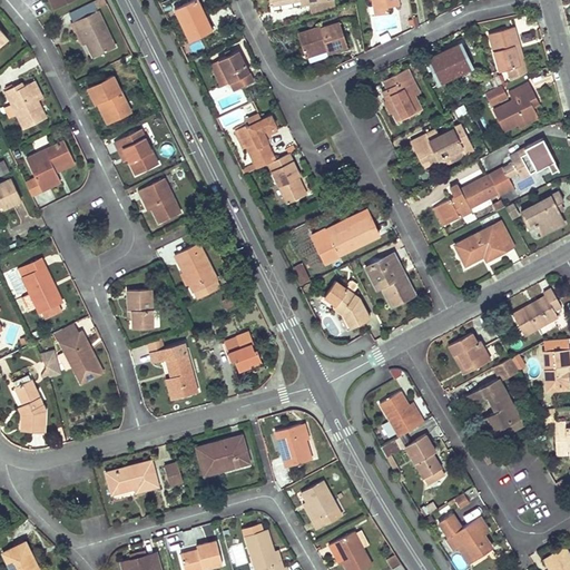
[(190,39),(200,33),(212,28),(197,0),(188,0),(174,7),(190,39)]
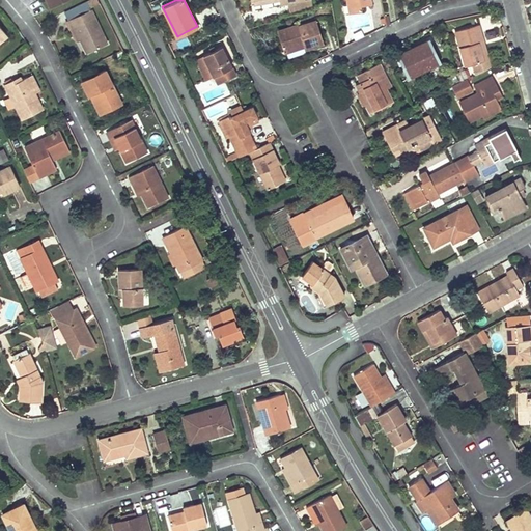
[(287,1),(289,15),(313,6),(311,0),(295,0),(291,1),(287,1)]
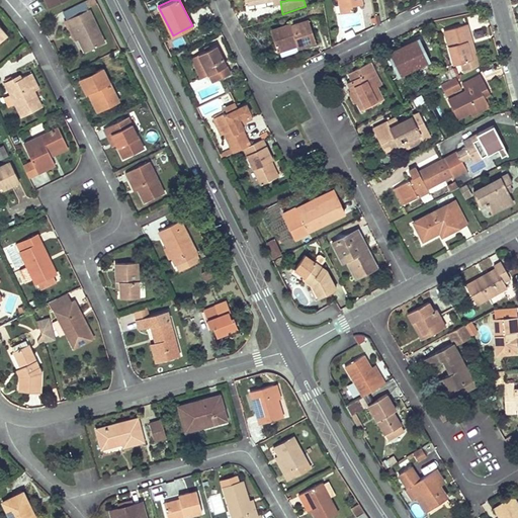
[(336,0),(337,4),(339,11),(352,9),(351,4),(360,2),(359,0),(336,0)]
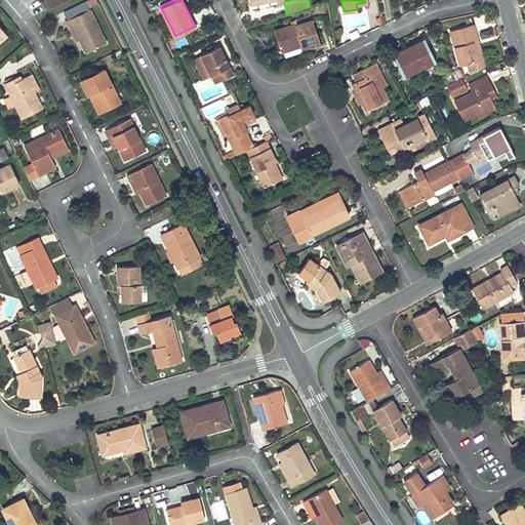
[(105,43),(85,1),(73,7),(77,15),(68,21),(77,41),(80,40),(85,52),(105,43)]
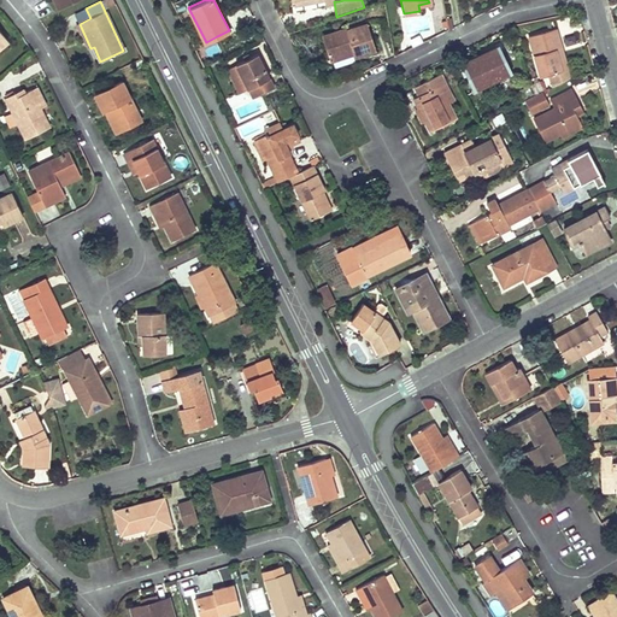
[(90,18),(86,9),(75,13),(80,24),(90,18)]
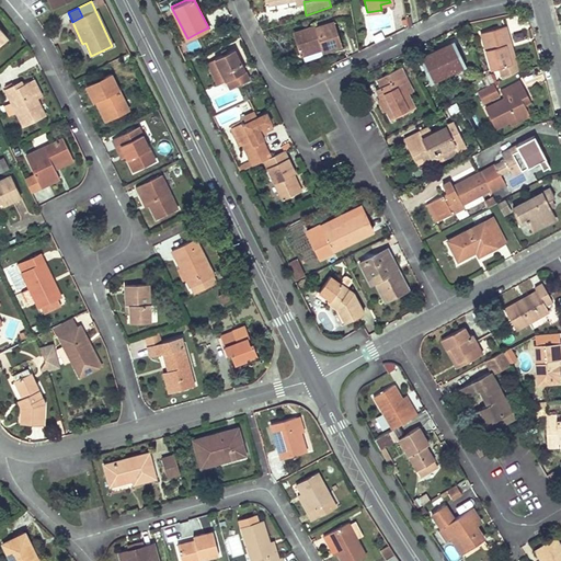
[(321,48),(321,49),(322,50),(341,44),(333,21),(315,27),(315,24),(293,32),(300,55),(321,48)]
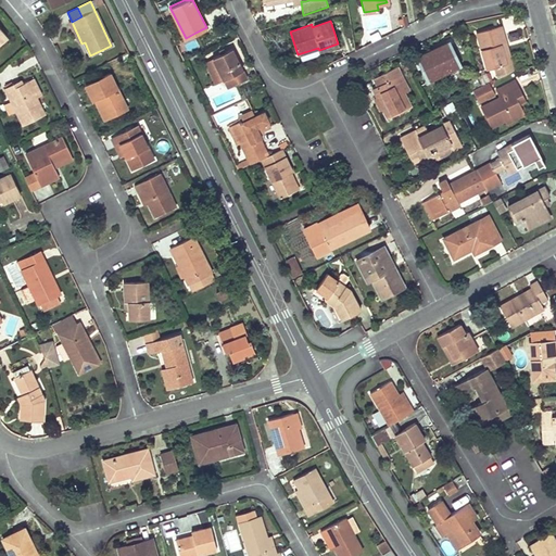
[(501,25),(488,28),(476,33),(487,68),(494,66),(496,76),(506,72),(513,68),(501,25)]
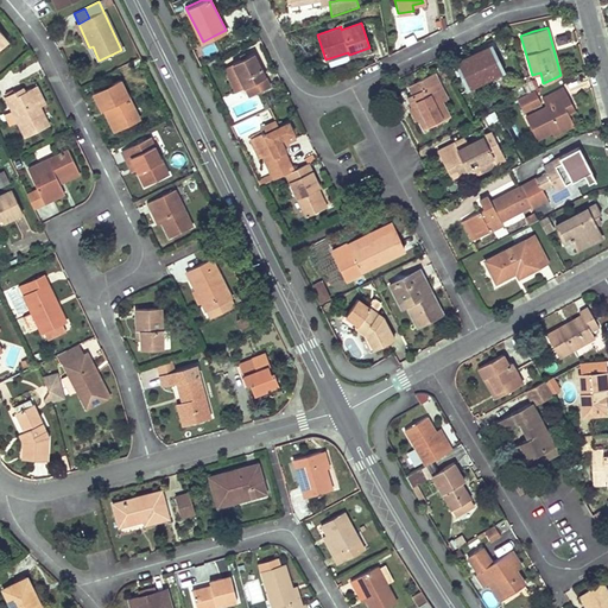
[(492,50),(480,56),(468,62),(466,57),(455,63),(468,88),(502,70),(492,50)]
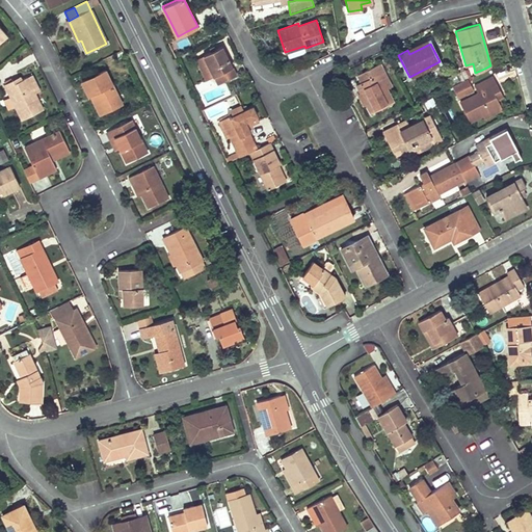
[(203,55),(213,76),(216,84),(229,78),(224,71),(232,67),(221,46),(203,55)]
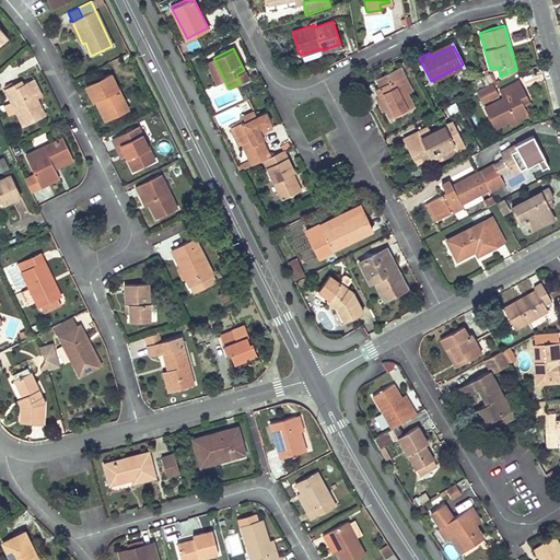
[(200,61),(197,54),(189,58),(193,66),(200,61)]
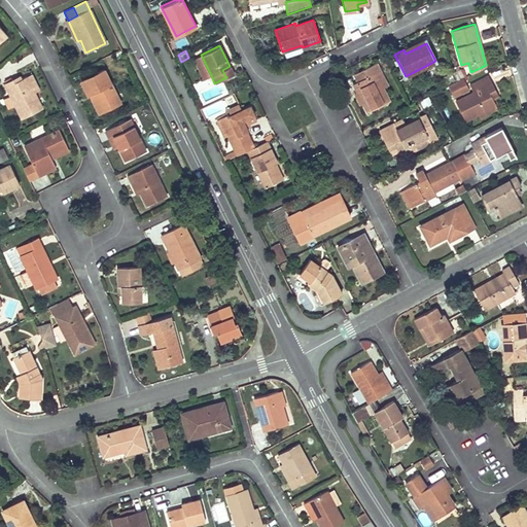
[(211,75),(201,55),(194,58),(204,79),(211,75)]
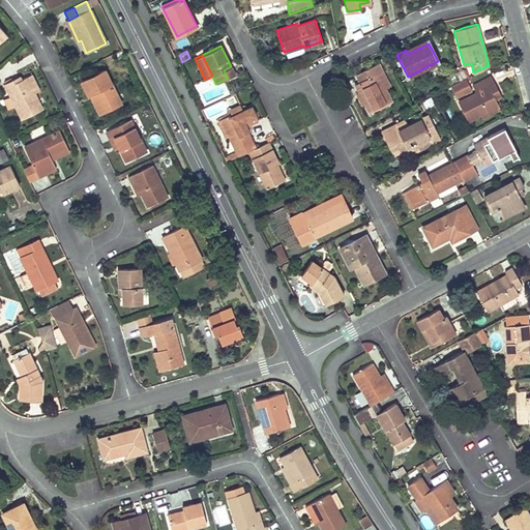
[(385,88),(387,87),(389,86),(378,63),(356,74),(360,82),(355,84),(359,92),(364,104),(369,113),(391,101),(385,88)]
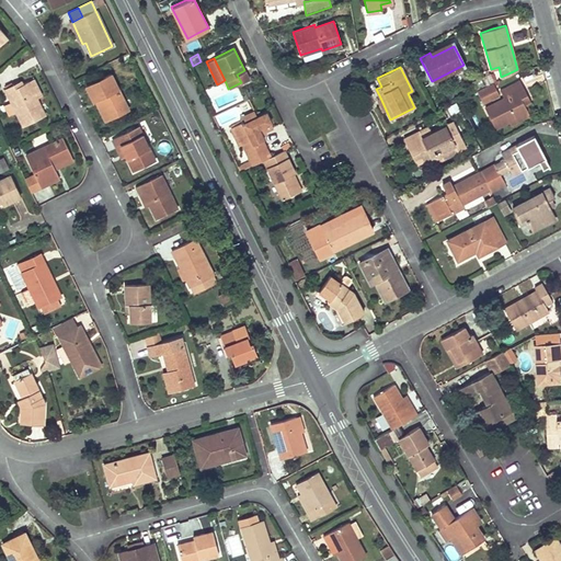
[(244,70),(237,75),(241,82),(249,79),(244,70)]
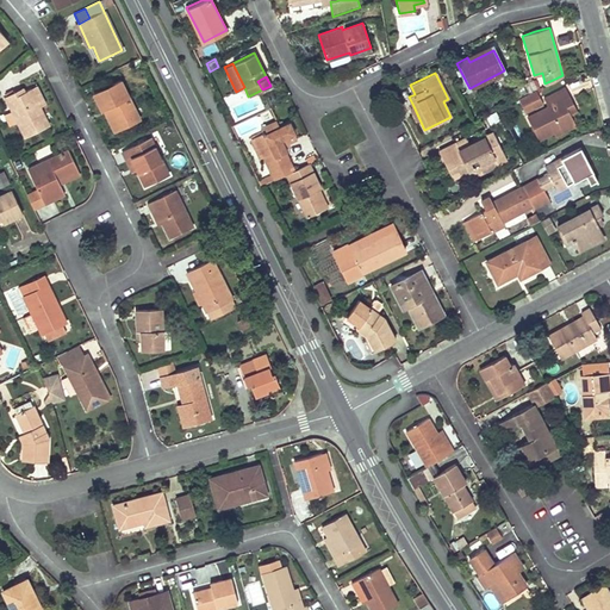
[(537,87),(533,78),(523,82),(526,93),(535,89),(537,87)]
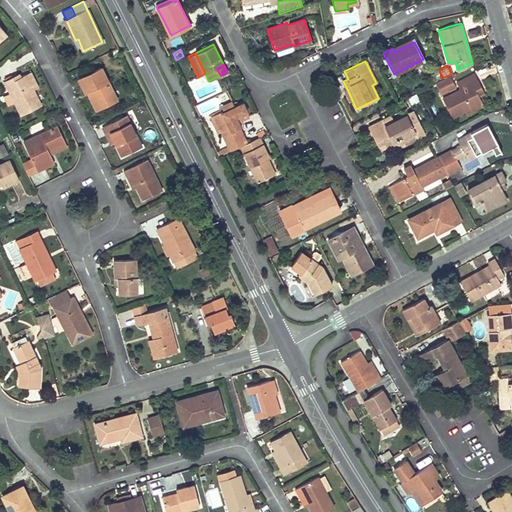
[(86,92),(90,101),(95,110),(116,100),(100,68),(78,78),(85,92),(86,92)]
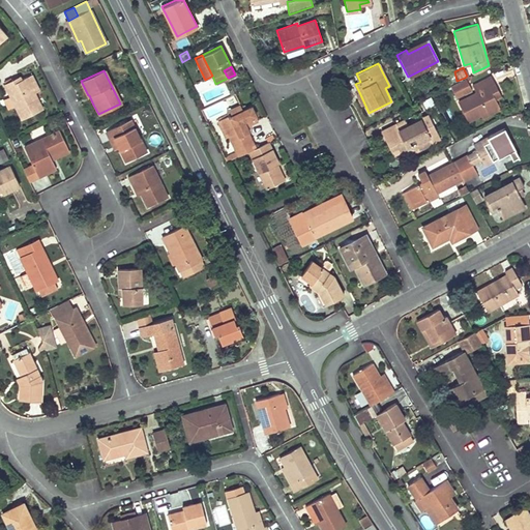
[(446,75),(450,84),(457,81),(454,71),(446,75)]
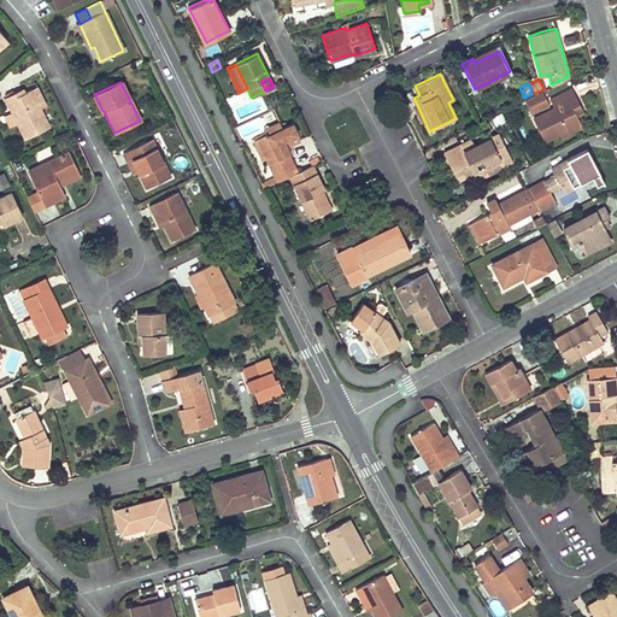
[(43,105),(35,87),(30,89),(39,107),(43,105)]
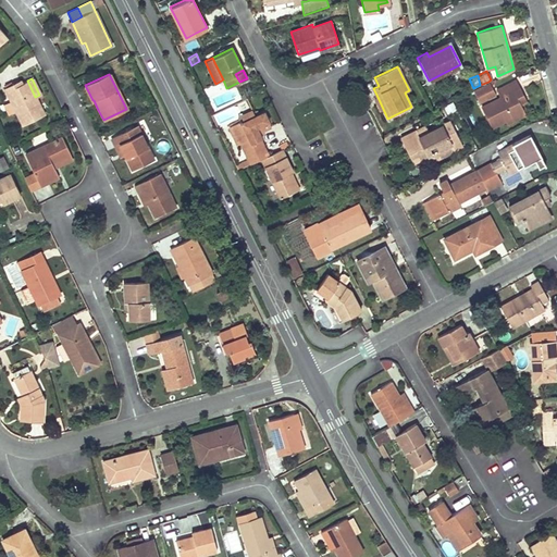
[(20,79),(4,87),(11,101),(16,112),(22,124),(44,114),(35,97),(27,81),(21,84),(20,79)]
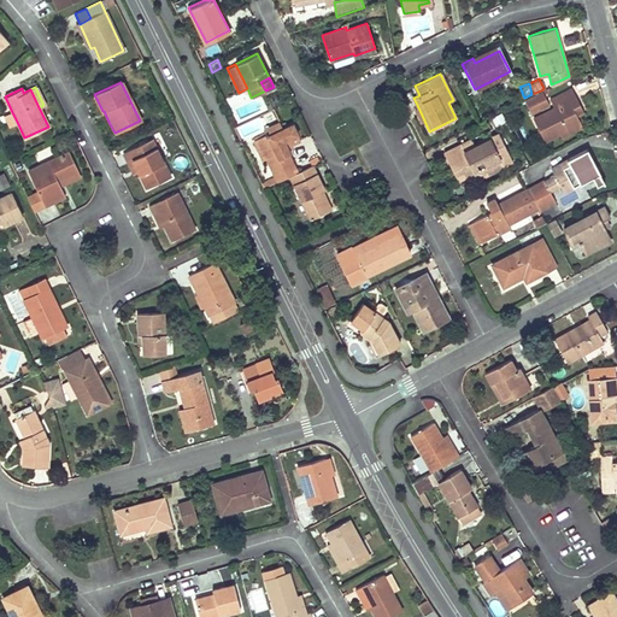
[(582,111),(577,100),(571,89),(551,100),(554,107),(534,118),(545,140),(559,131),(580,122),(576,115),(582,111)]
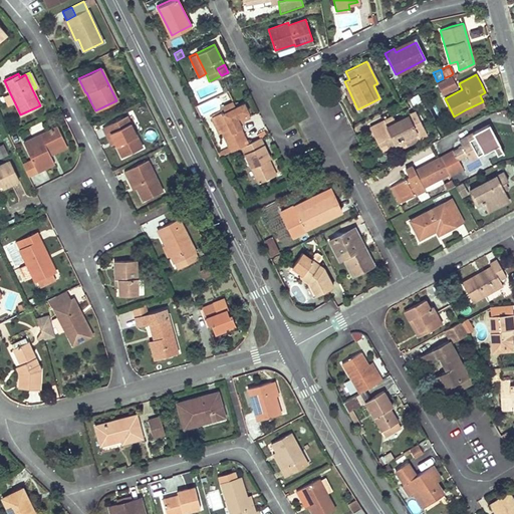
[(437,81),(436,82),(443,95),(457,87),(451,75),(443,78),(437,81)]
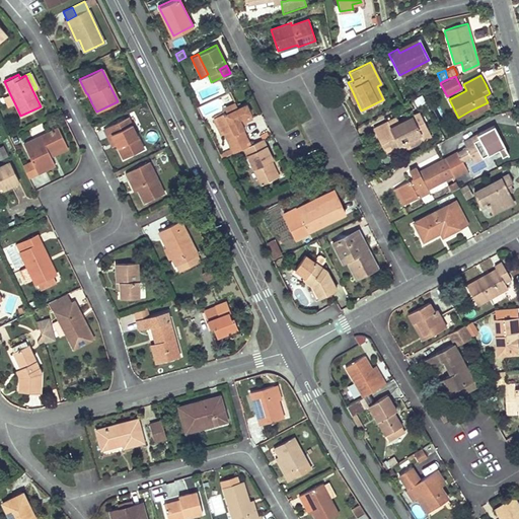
[(9,107),(15,104),(10,94),(4,97),(9,107)]
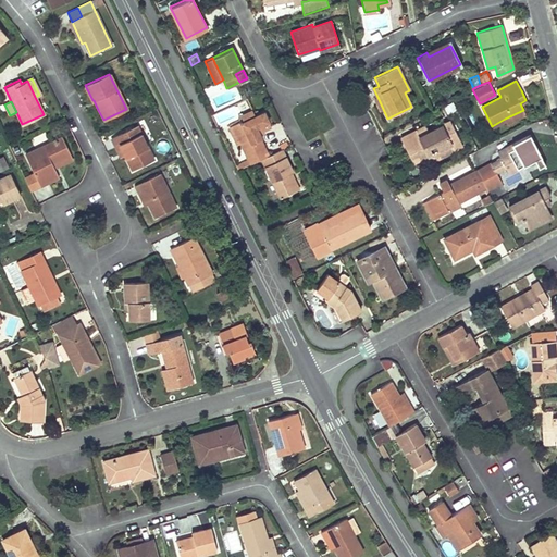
[(252,110),(239,116),(240,118),(242,122),(256,115),(252,110)]
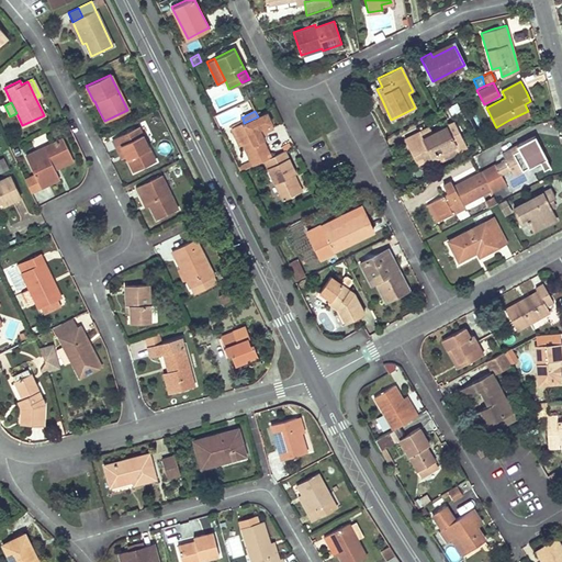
[(512,124),(530,115),(528,111),(509,120),(512,124)]
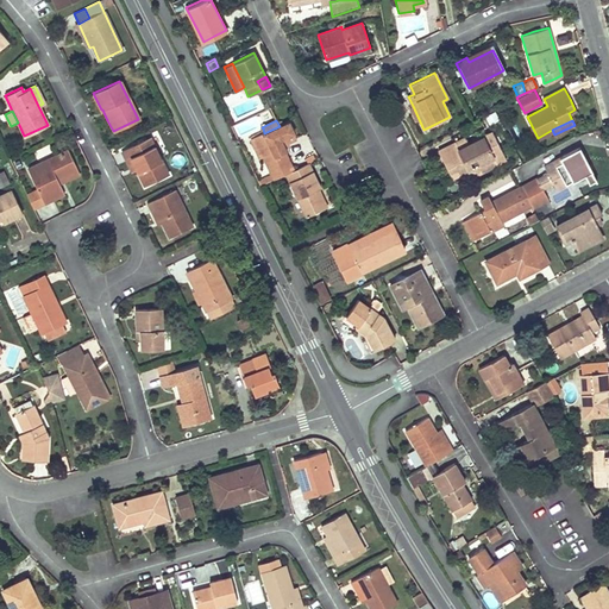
[(274,179),(286,173),(293,169),(284,150),(286,150),(283,144),(296,138),(289,123),(280,126),(264,133),(263,129),(262,130),(262,132),(251,137),(256,146),(261,157),(264,155),(274,179)]
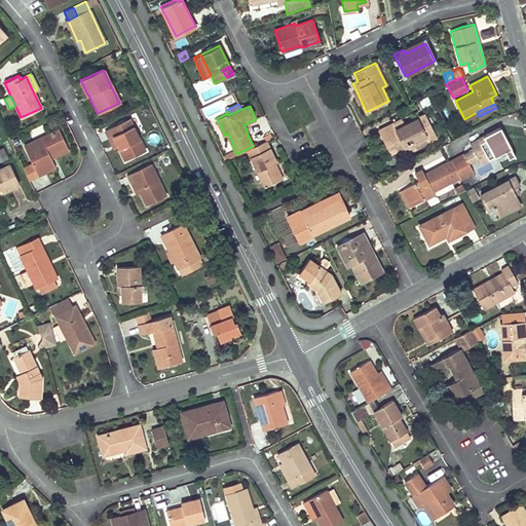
[(406,146),(407,148),(409,151),(437,137),(424,114),(404,124),(401,119),(378,130),(390,153),(406,146)]
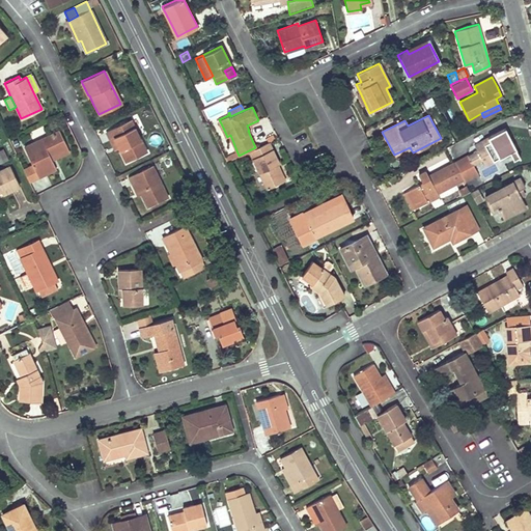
[(119,147),(122,155),(126,162),(146,151),(131,119),(106,132),(115,149),(119,147)]
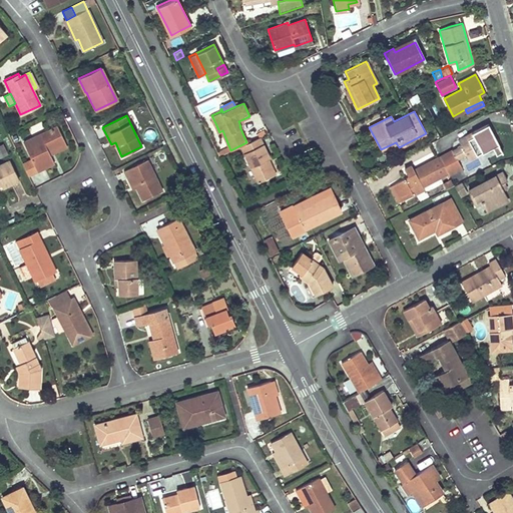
[(484,156),(493,152),(501,148),(488,123),(458,139),(469,158),(482,151),(484,156)]
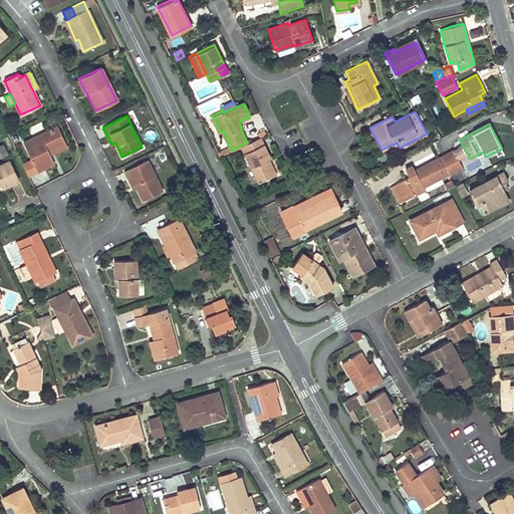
[(66,147),(56,125),(22,143),(36,172),(54,163),(50,155),(66,147)]
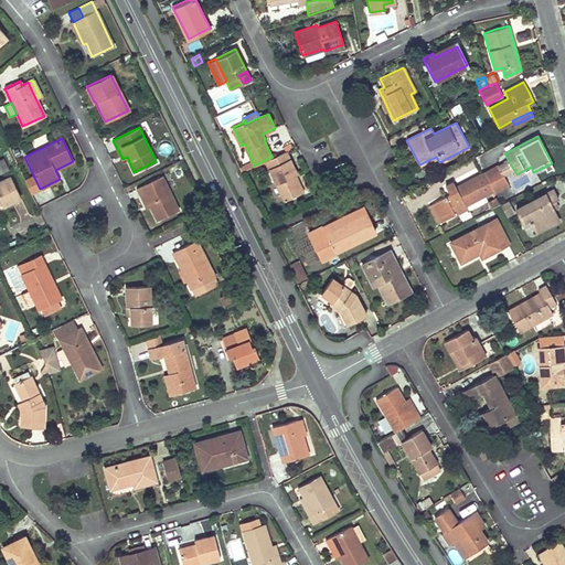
[(294,147),(290,141),(283,145),(286,151),(294,147)]
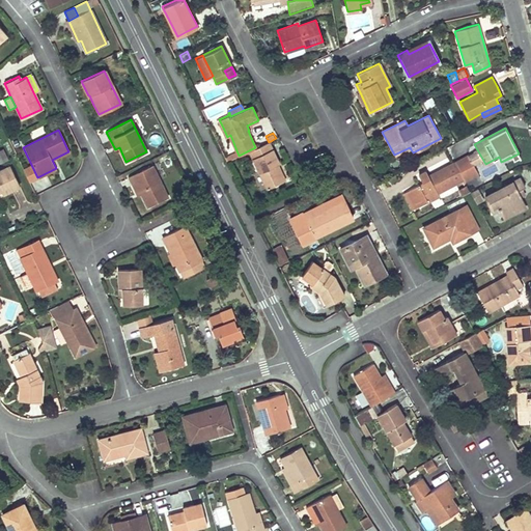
[(255,147),(249,150),(267,188),(284,179),(277,164),(279,163),(269,142),(255,147)]
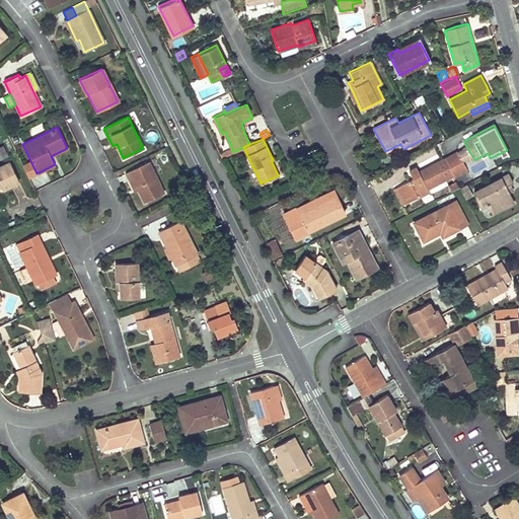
[(467,163),(460,150),(457,151),(464,164),(467,163)]
